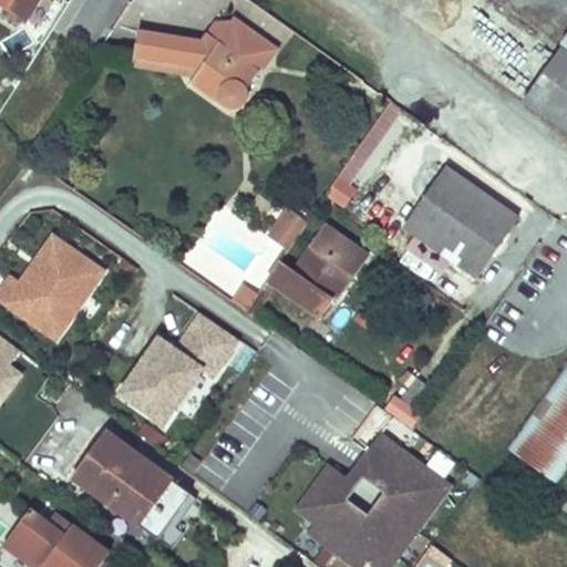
[(0,0),(0,6),(24,23),(39,0),(0,0)]
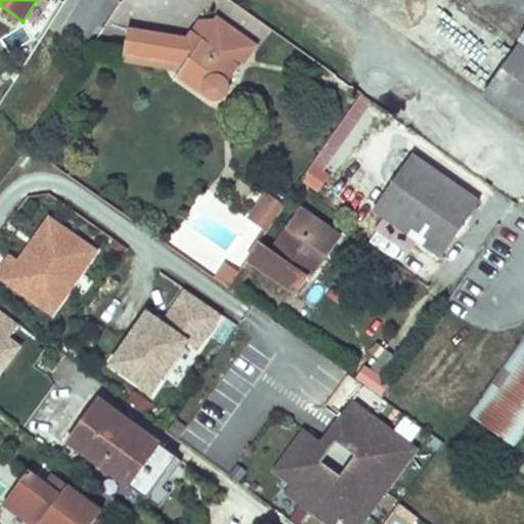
[(48,7),(38,0),(36,0),(23,22),(34,29),(48,7)]
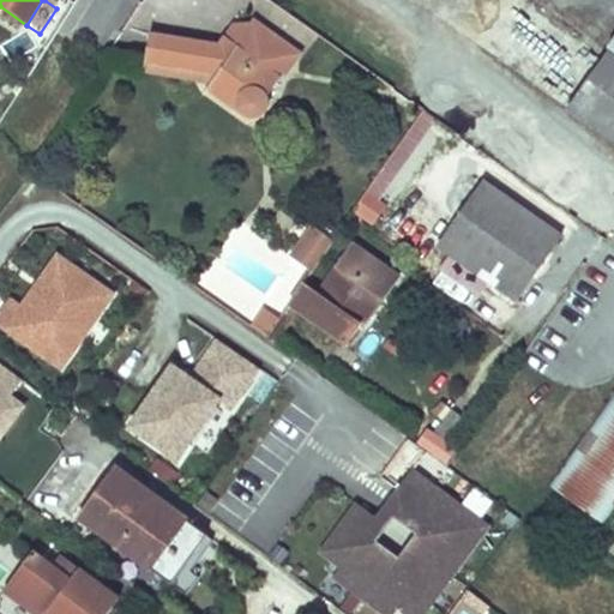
[(296,56),(252,26),(239,47),(283,77),(296,56)]
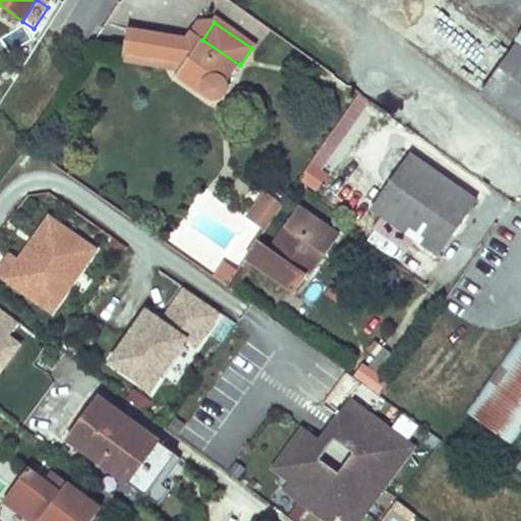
[(188,37),(128,27),(124,54),(185,64),(181,69),(203,83),(200,91),(203,96),(207,102),(215,105),(221,104),(227,98),(229,92),(228,81),(240,65),(203,40),(191,32),(188,37)]
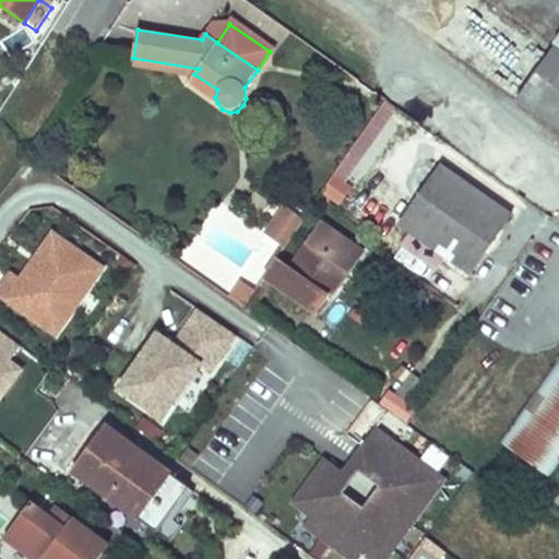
[(558,49),(554,46),(514,99),(558,131),(558,49)]
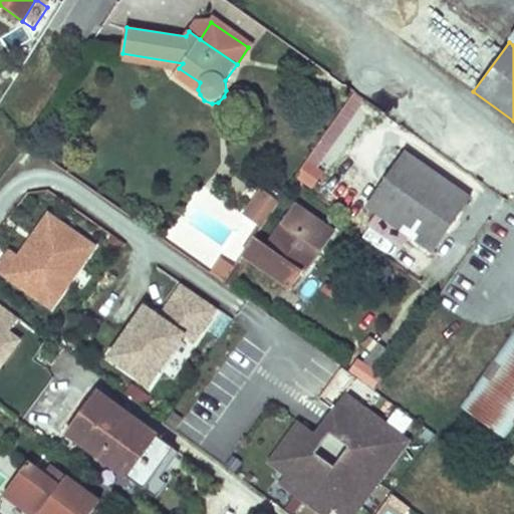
[(183,63),(122,53),(121,61),(179,68),(183,63)]
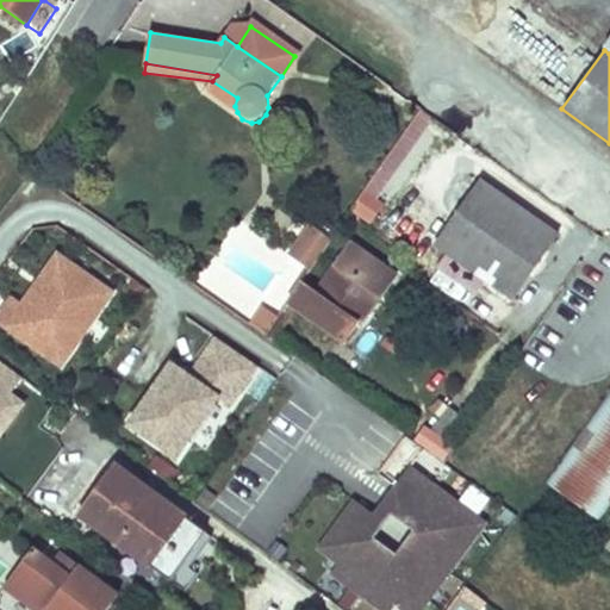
[(235,106),(237,98),(212,81),(210,87),(235,106)]
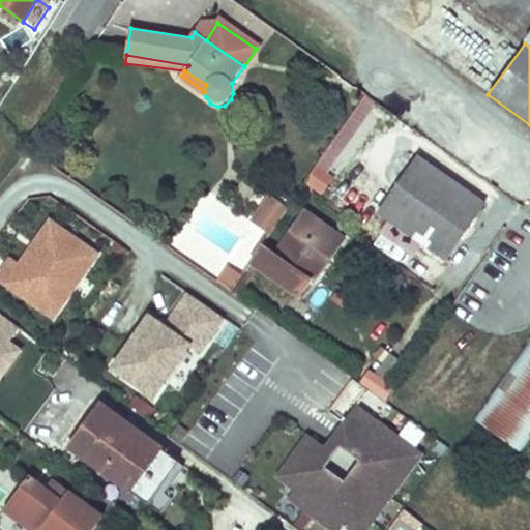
[(304,181),(322,194),(334,176),(329,172),(377,105),(364,96),(304,181)]
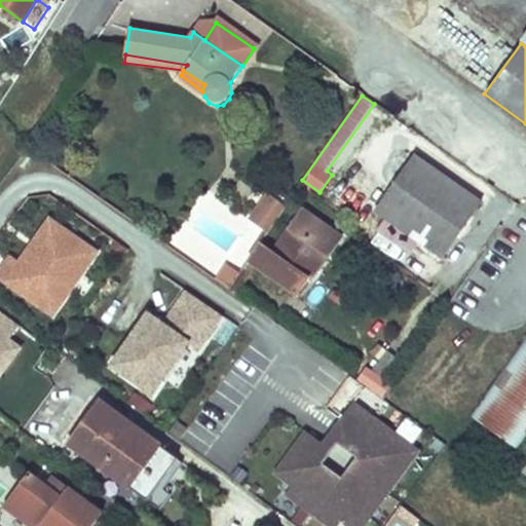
[(483,200),(415,153),(375,211),(442,258),(483,200)]
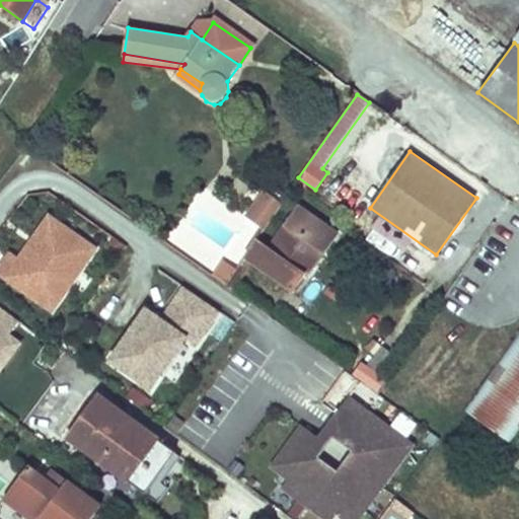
[(267,230),(283,207),(265,193),(248,216),(267,230)]
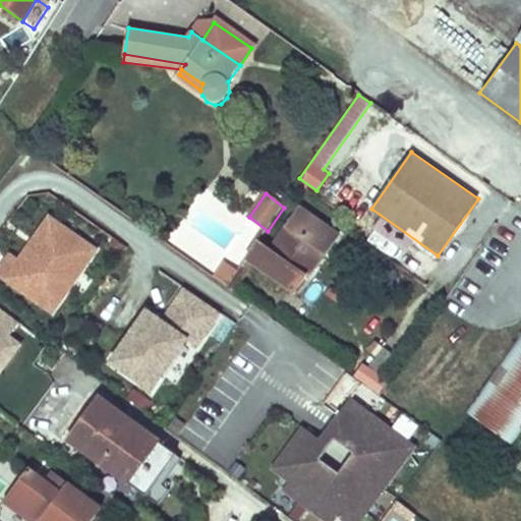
[(248,257),(257,264),(297,292),(306,279),(289,268),(297,255),(303,259),(313,244),(329,254),(343,235),(303,207),(271,253),(257,243),(248,257)]
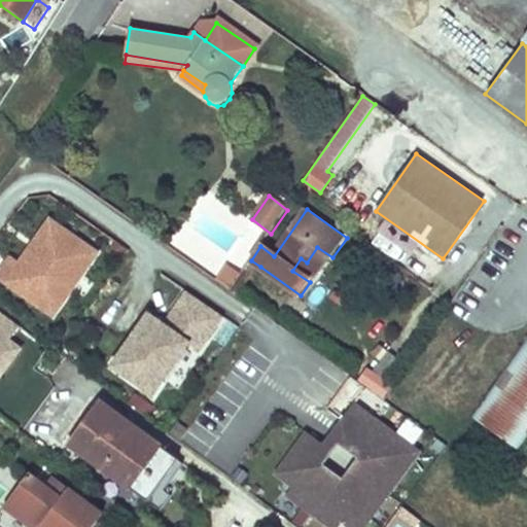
[(50,223),(33,250),(39,253),(56,227),(50,223)]
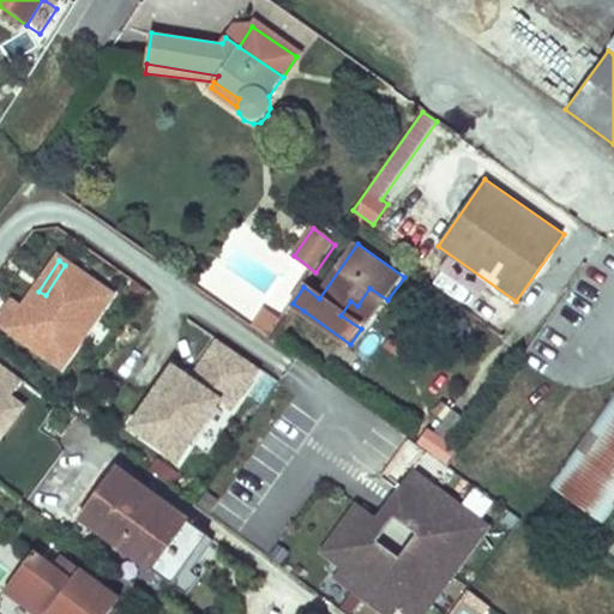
[(38,292),(26,308),(16,302),(0,324),(65,368),(112,299),(65,265),(46,295),(38,292)]
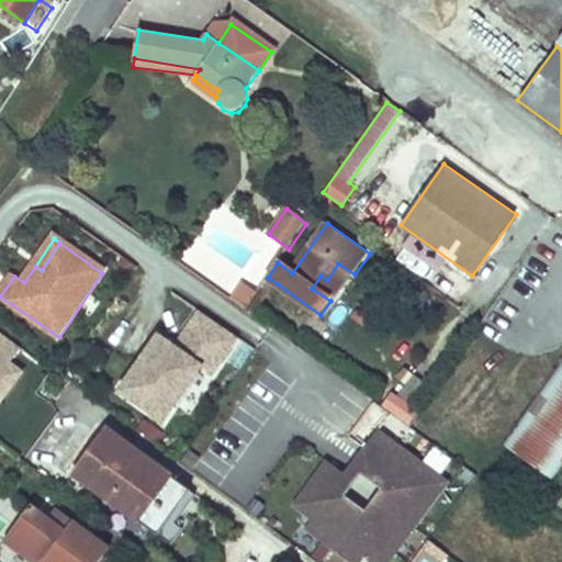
[(355,274),(338,263),(327,280),(321,276),(312,289),(330,301),(334,304),(355,274)]
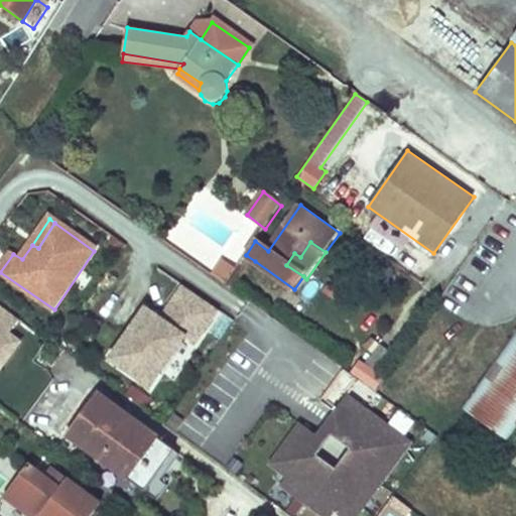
[(226,284),(235,290),(255,261),(246,255),(235,270),(226,284)]
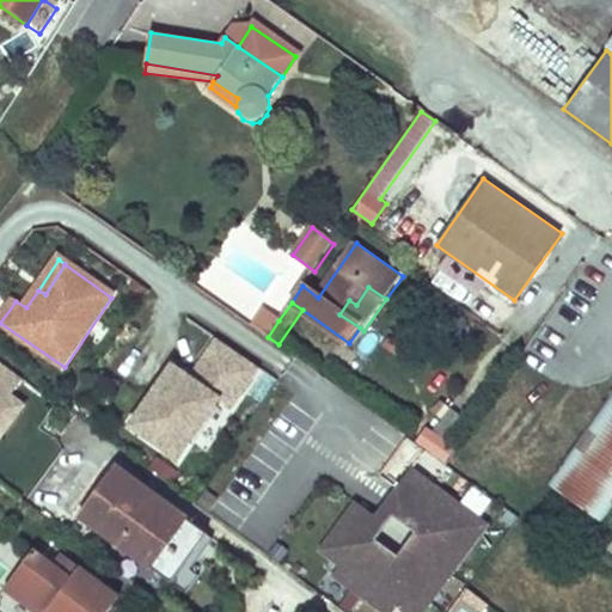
[(268,337),(279,320),(264,310),(252,326),(268,337)]
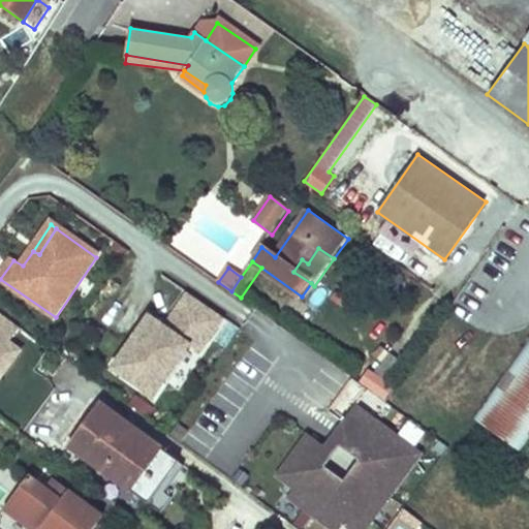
[(164,330),(149,318),(114,369),(153,396),(188,346),(197,353),(222,319),(188,296),(164,330)]
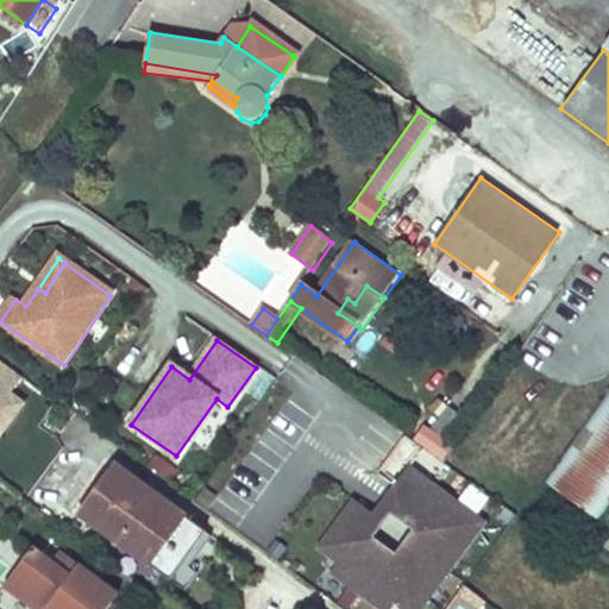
[(0,437),(35,388),(0,364),(0,437)]
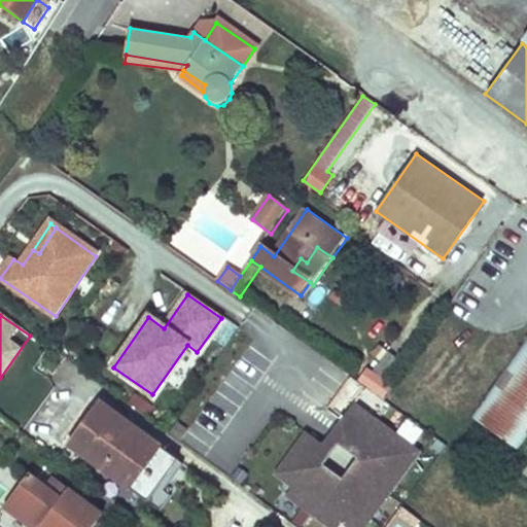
[(526,337),(473,416),(519,450),(526,437),(526,337)]
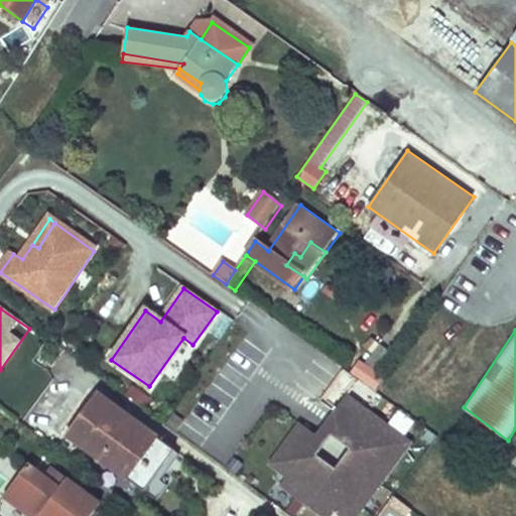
[(365,363),(373,370),(387,352),(378,345),(365,363)]
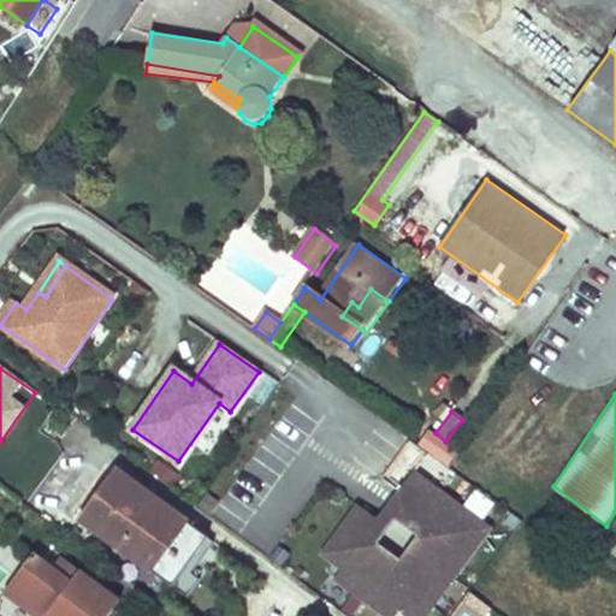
[(206,535),(113,469),(80,517),(172,585),(206,535)]
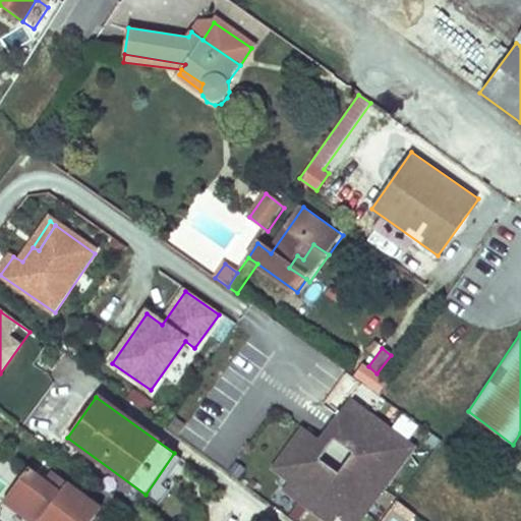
[(359,520),(413,446),(351,401),(337,419),(339,431),(329,446),(305,428),(276,467),(290,478),(284,489),(326,520),(345,520),(350,515),(356,520),(359,520)]
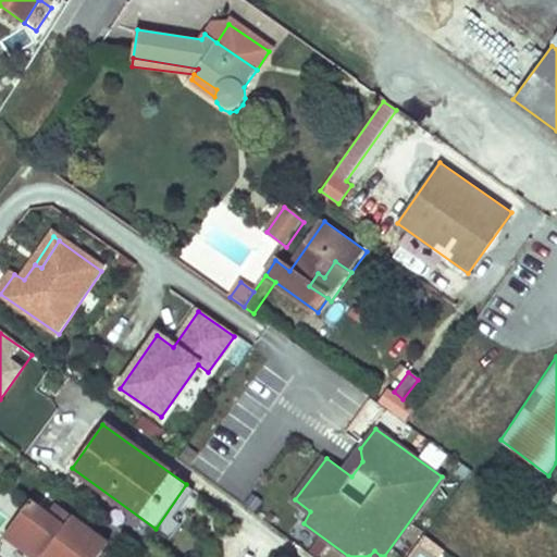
[(421,455),(437,465),(446,450),(429,441),(421,455)]
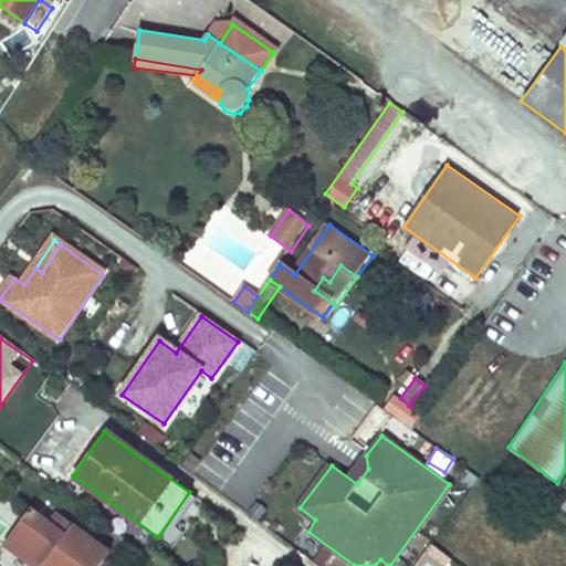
[(97,565),(111,549),(58,509),(50,520),(32,506),(4,543),(35,565),(41,565),(45,561),(52,565),(97,565)]
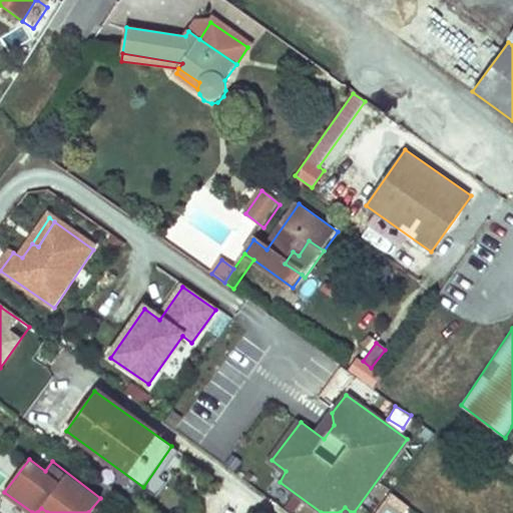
All buildings are outlined.
